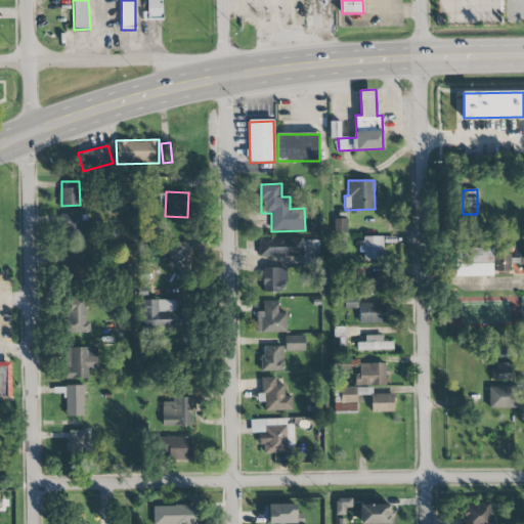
[(61,235),(87,235),(87,215),(61,214),(61,235)]
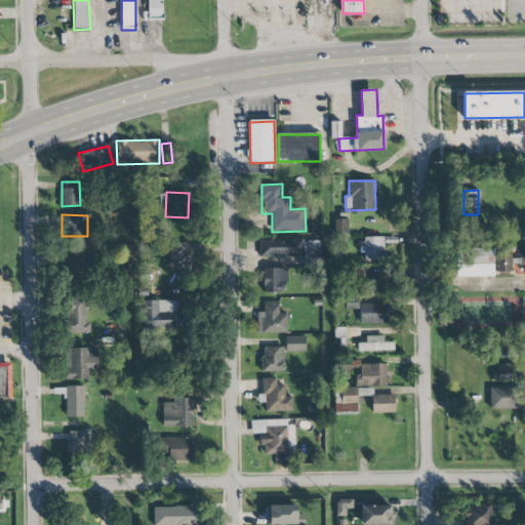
[(384,237),(360,237),(360,252),(364,252),(364,260),(384,260),(384,237)]
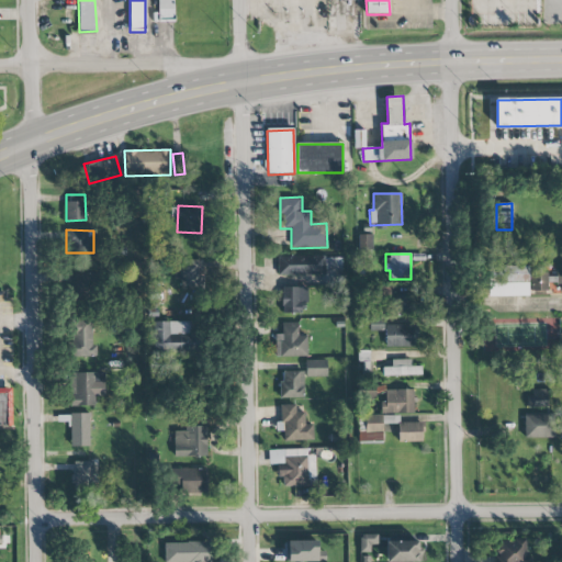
[(326,274),(326,270),(341,270),(341,256),(277,257),(278,276),(326,274)]
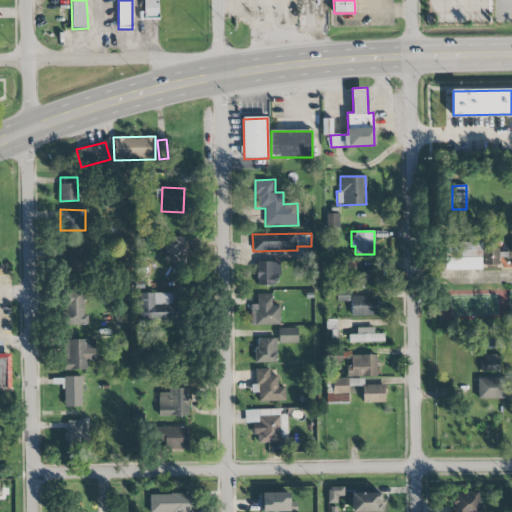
[(184,237),(164,237),(164,264),(185,264),(184,237)]
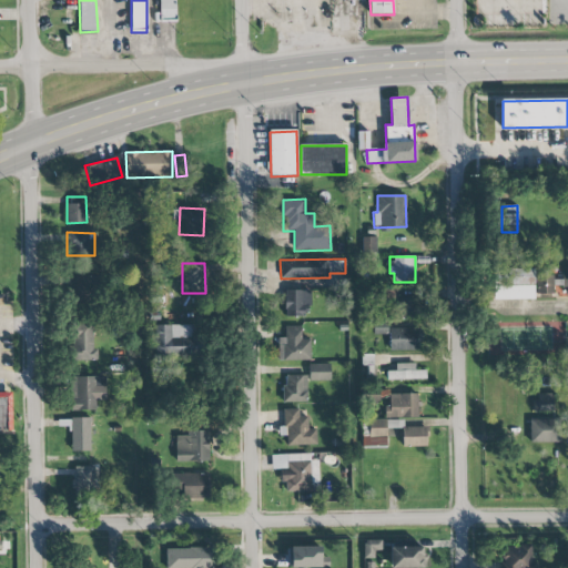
[(534,267),(493,269),(493,300),(535,300),(534,267)]
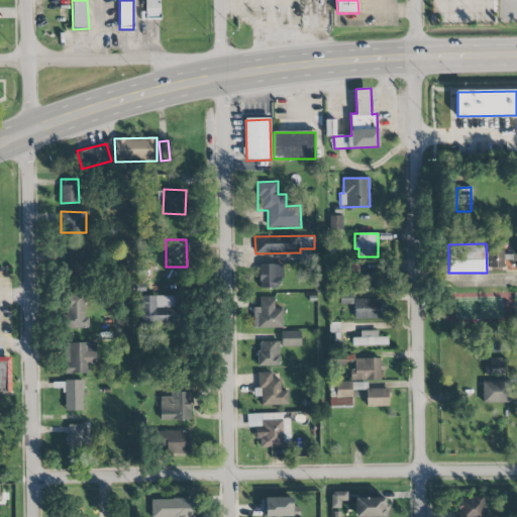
[(487,268),(504,268),(504,257),(505,257),(505,250),(488,249),(487,268)]
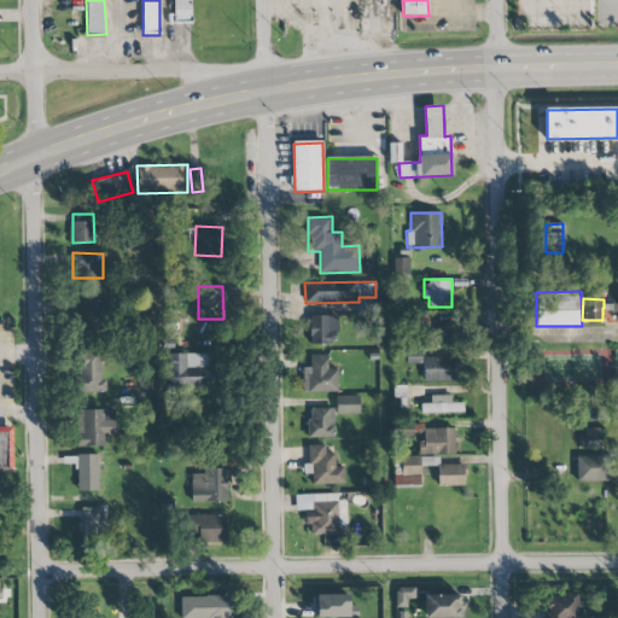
[(106,301),(75,301),(76,326),(106,326),(106,301)]
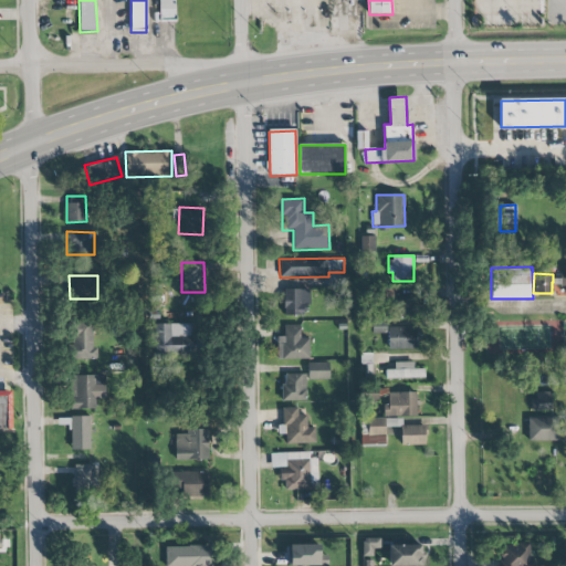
[(306,290),(283,290),(284,316),(307,315),(306,290)]
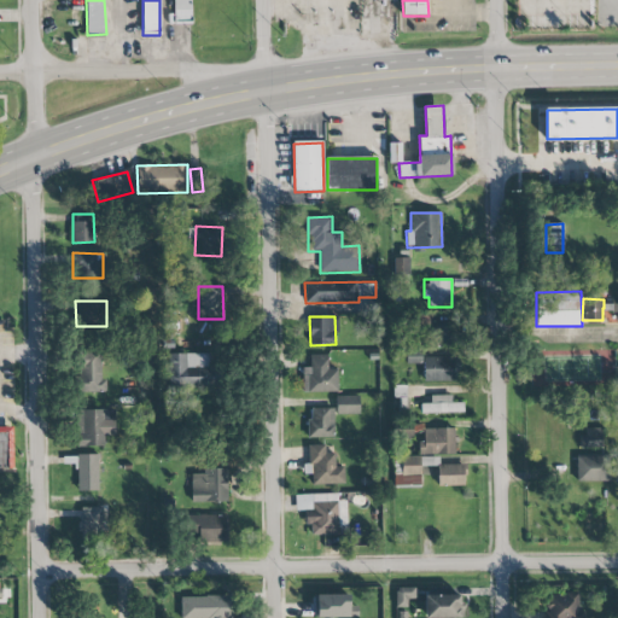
[(455,345),(455,324),(435,324),(433,345),(455,345)]
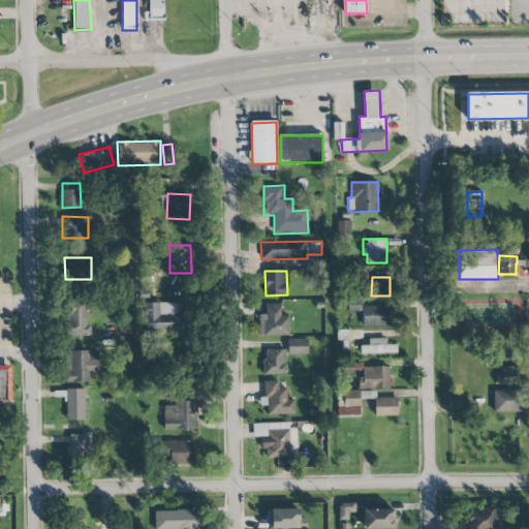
[(91,335),(91,325),(87,325),(87,301),(66,301),(67,336),(91,335)]
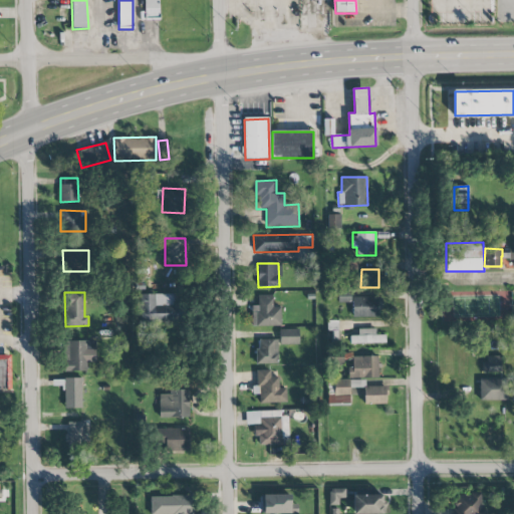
[(141,323),(181,322),(180,293),(140,294),(141,323)]
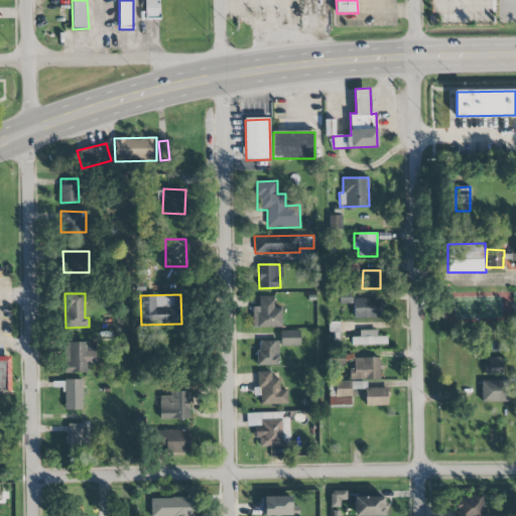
[(258,296),(259,306),(252,306),(253,328),(282,328),(281,308),(273,308),(273,296),(258,296)]
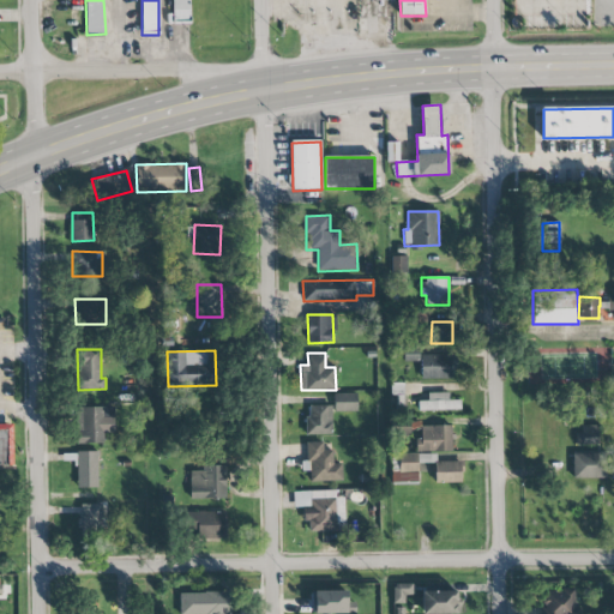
[(421,379),(455,378),(455,355),(421,355),(421,379)]
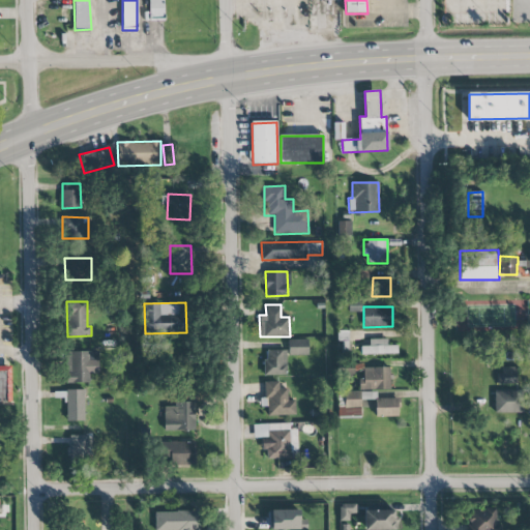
[(369,339),(369,346),(359,347),(360,354),(398,353),(396,345),(388,346),(388,339),(369,339)]
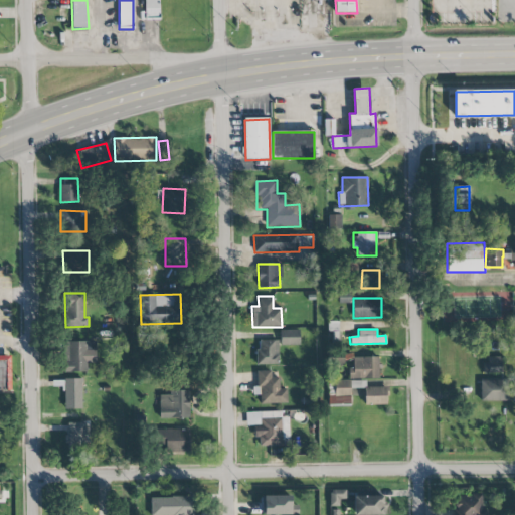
[(311,330),(280,330),(280,345),(311,345),(311,330)]
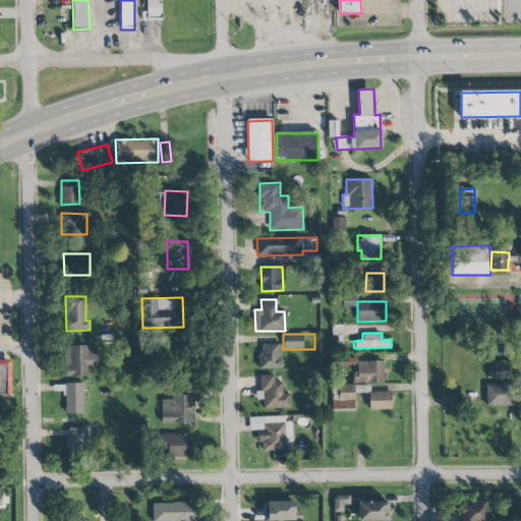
[(282,344),(259,344),(259,369),(282,369),(282,344)]
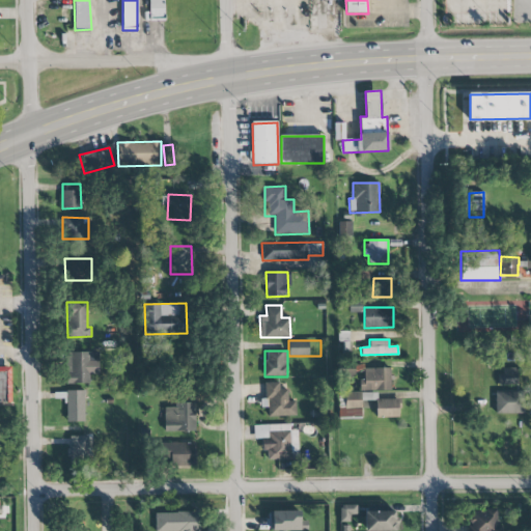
[(66,384),(89,384),(89,374),(98,374),(99,353),(66,352),(66,384)]
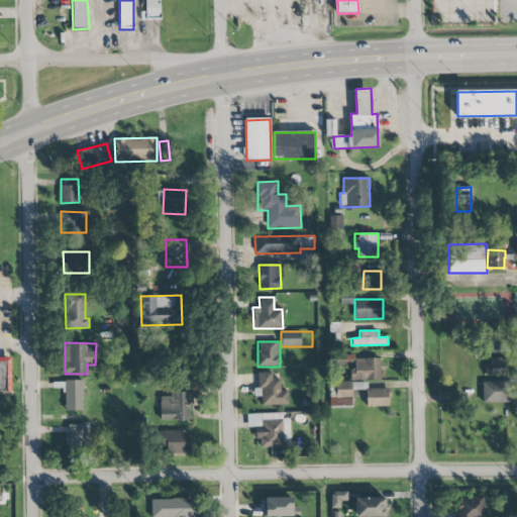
[(0,392),(9,392),(9,358),(0,358),(0,392)]
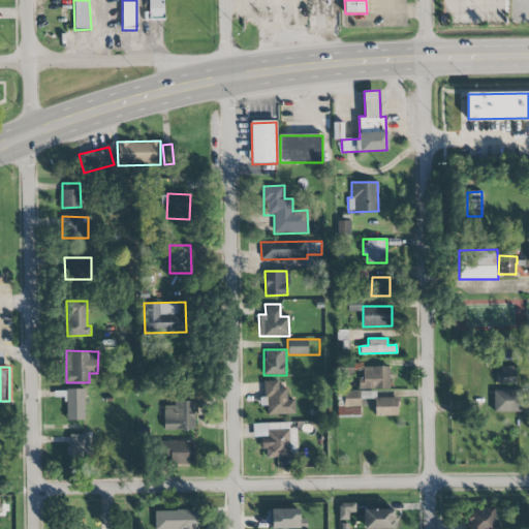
[(361,389),(390,389),(389,367),(361,367),(361,389)]
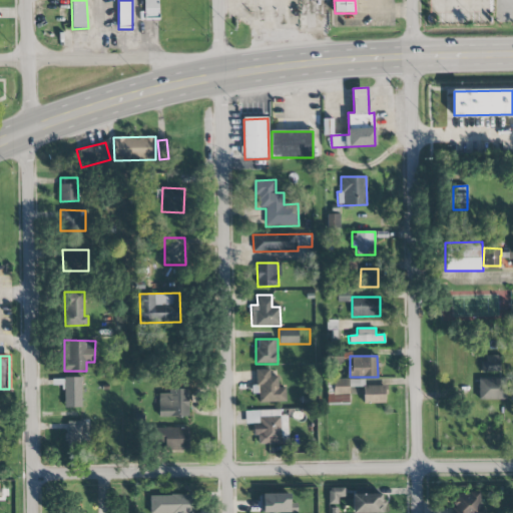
[(499,356),(482,356),(483,372),(499,371),(499,356)]
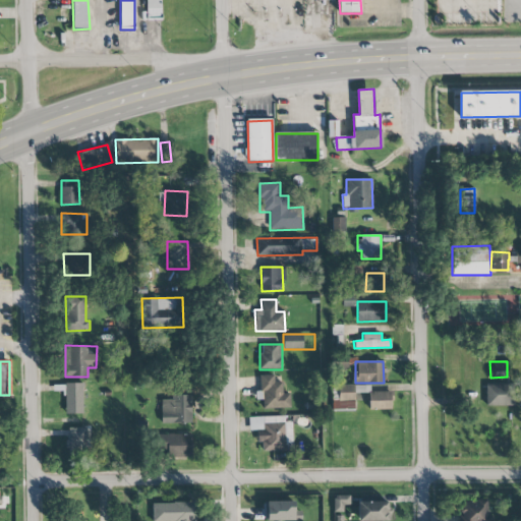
[(261,375),(262,408),(290,408),(289,394),(283,394),(282,382),(274,382),(274,375),(261,375)]
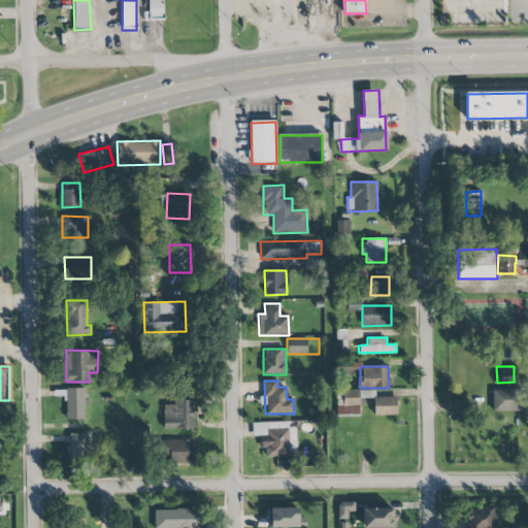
[(84,388),(65,388),(66,419),(84,419),(84,388)]
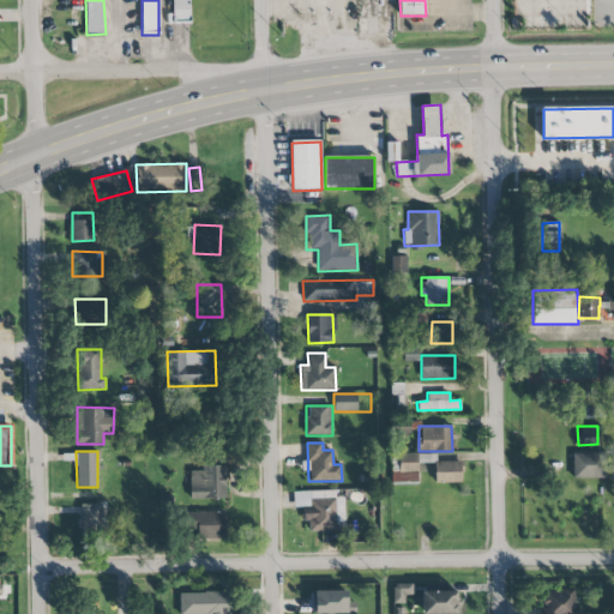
[(393,471),(393,482),(417,482),(417,453),(399,453),(398,471),(393,471)]
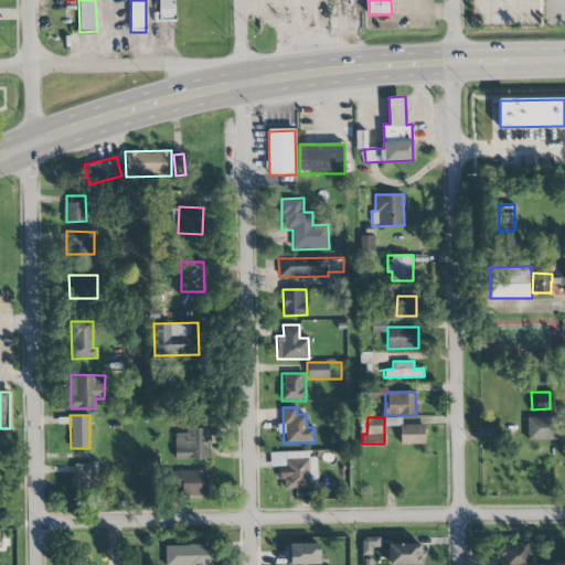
[(526,440),(557,440),(556,417),(526,417),(526,440)]
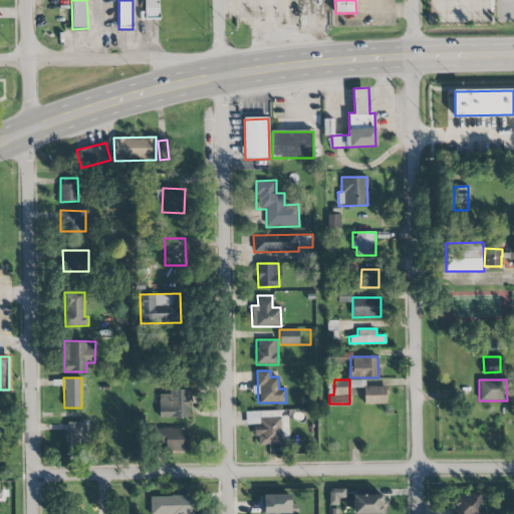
[(364,404),(387,404),(387,387),(363,387),(364,404)]
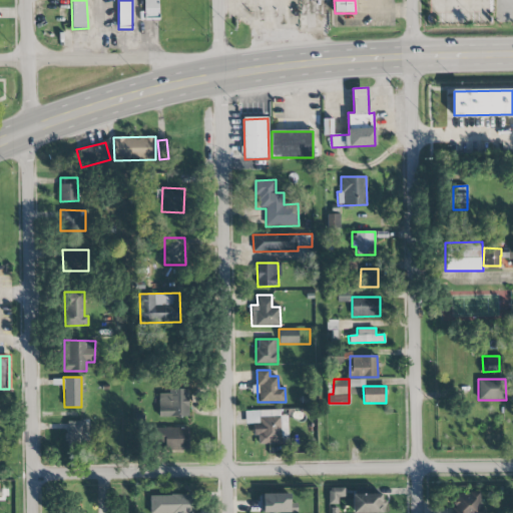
[(188,389),(168,390),(168,393),(157,394),(158,418),(188,417),(188,389)]
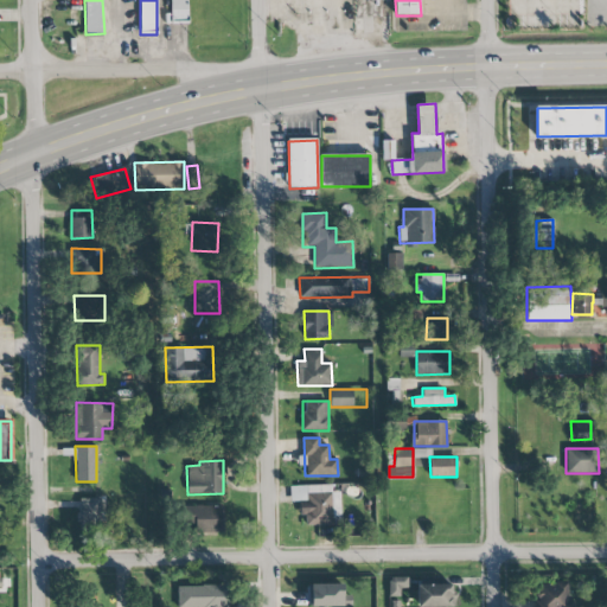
[(301,525),(340,524),(340,492),(332,492),(332,485),(289,486),(291,502),(301,502),(301,525)]
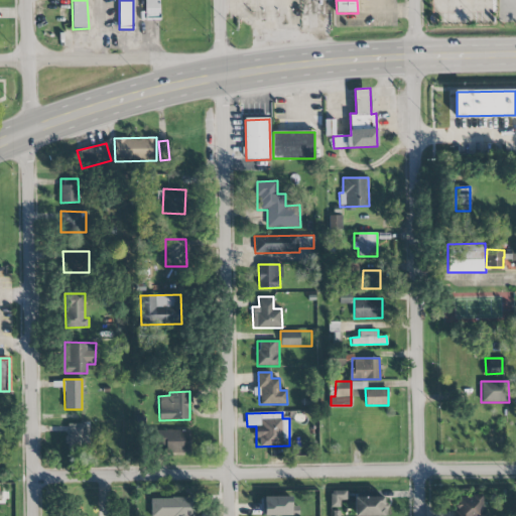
[(85,424),(67,423),(66,450),(85,452),(85,424)]
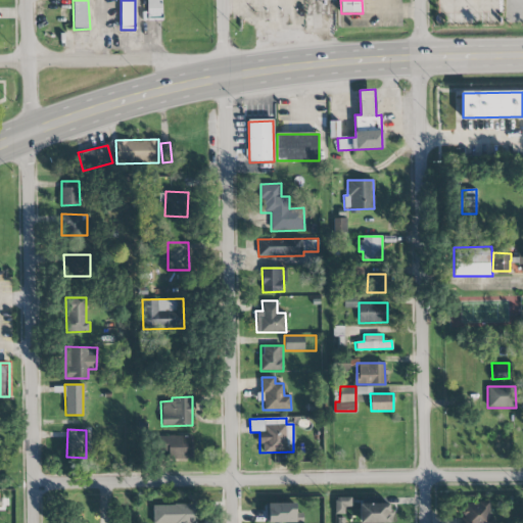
[(193,458),(193,436),(162,435),(162,457),(193,458)]
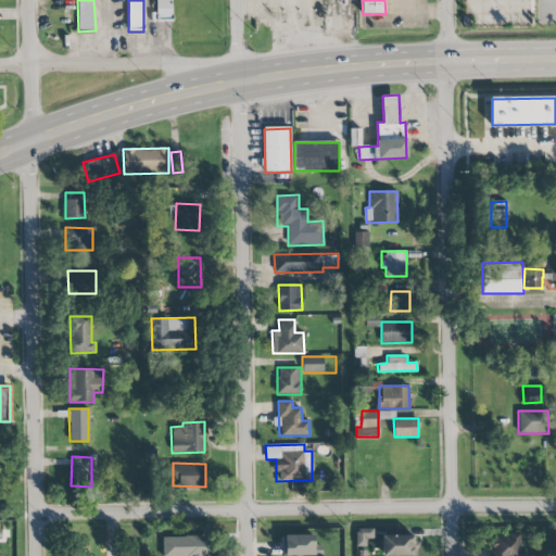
[(374,529),(355,529),(356,547),(367,546),(366,539),(374,539),(374,529)]
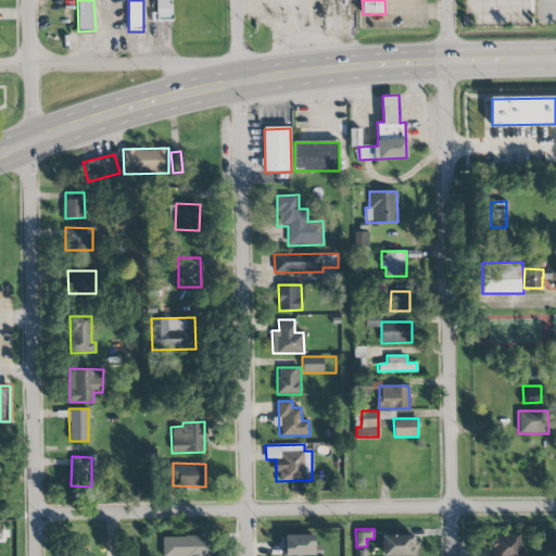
[(282,555),(303,555),(316,555),(315,534),(282,535),(282,555)]
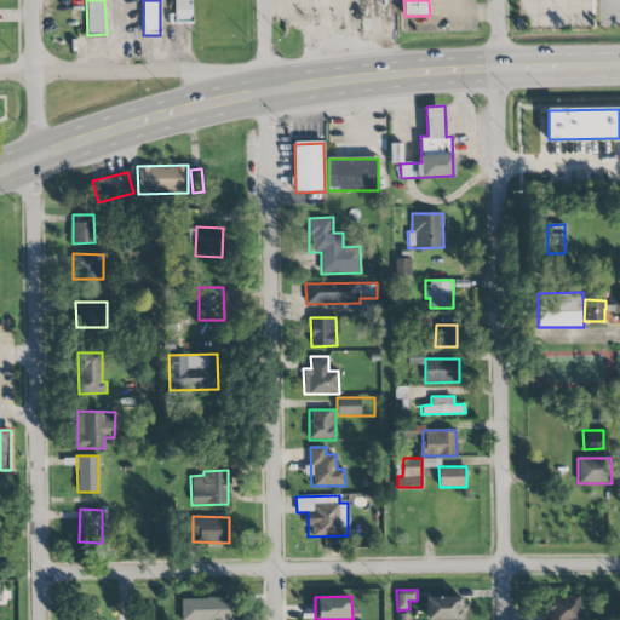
[(546,619),(583,619),(585,597),(549,596),(546,619)]
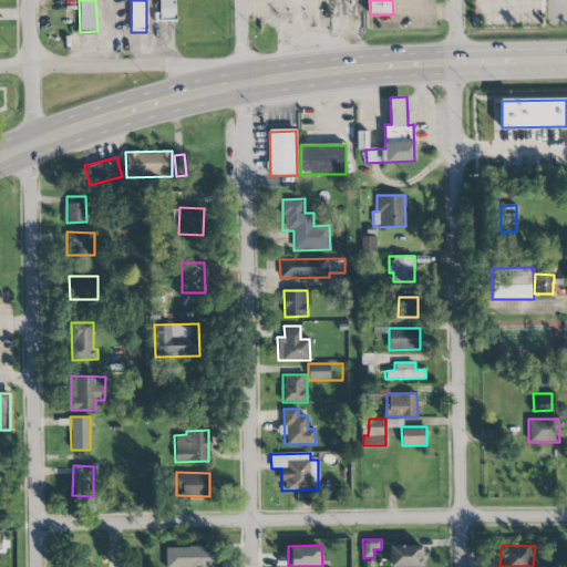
[(423,566),(423,546),(389,546),(389,566),(423,566)]
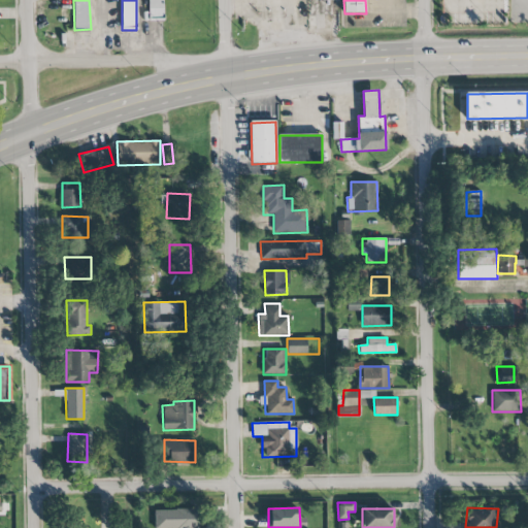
[(154,527),(197,527),(197,509),(154,509),(154,527)]
